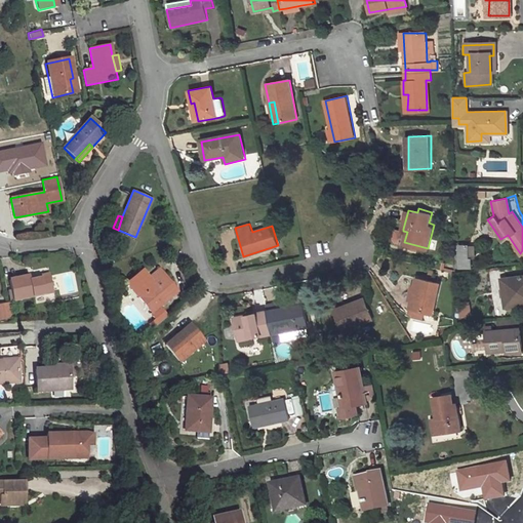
[(403,231),(403,229),(396,228),(394,237),(394,240),(404,242),(407,232),(403,231)]
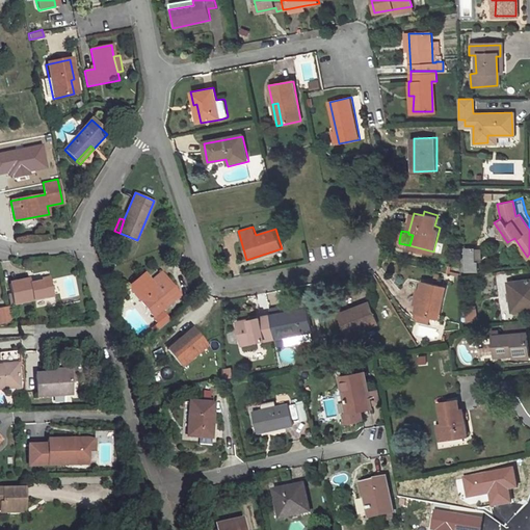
[(474,261),(473,248),(465,248),(466,271),(477,270),(477,261),(474,261)]
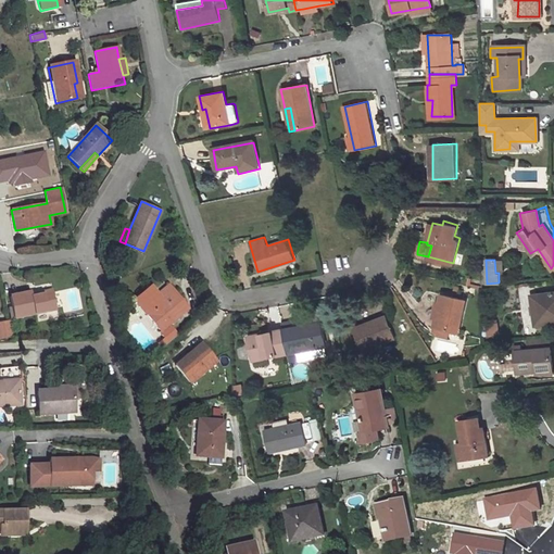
[(158,344),(162,350),(179,335),(170,324),(188,307),(168,285),(156,296),(149,288),(134,301),(160,331),(160,332),(164,339),(158,344)]
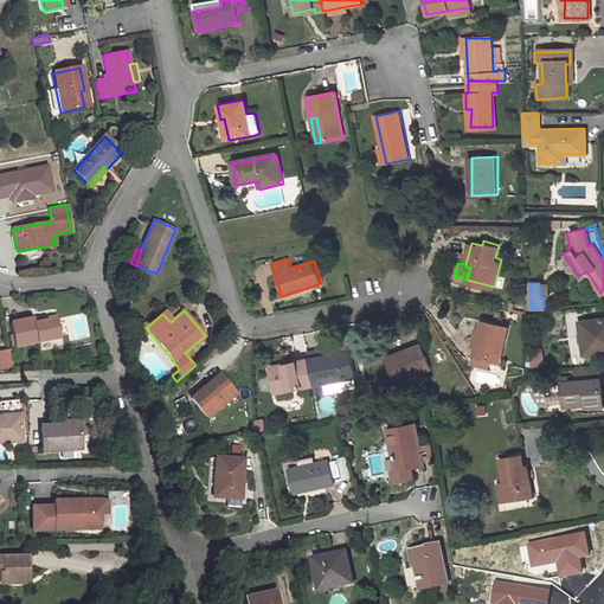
[(37,316),(12,321),(14,345),(59,340),(57,317),(39,319),(37,316)]
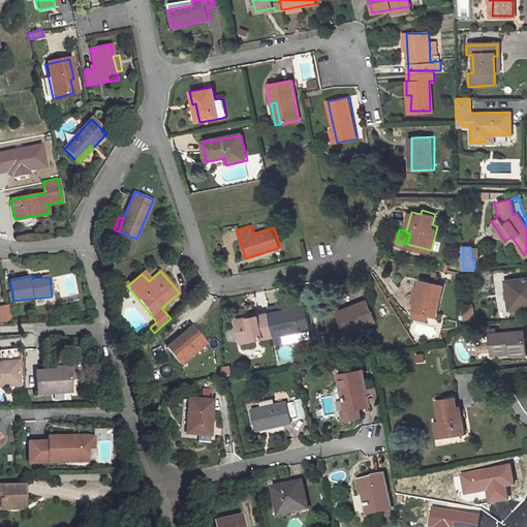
[(526,278),(506,280),(509,309),(526,306),(526,278)]
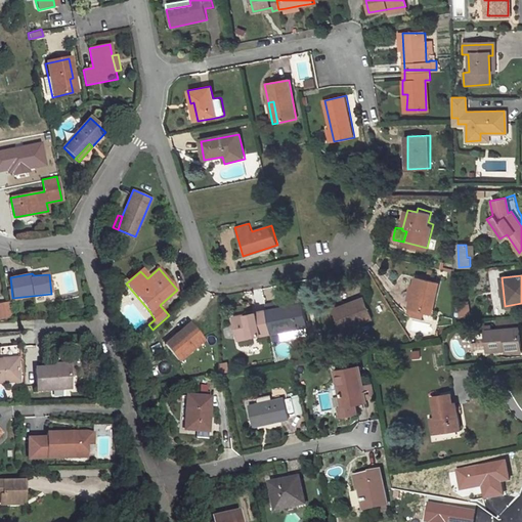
[(441,283),(416,276),(408,308),(433,314),(441,283)]
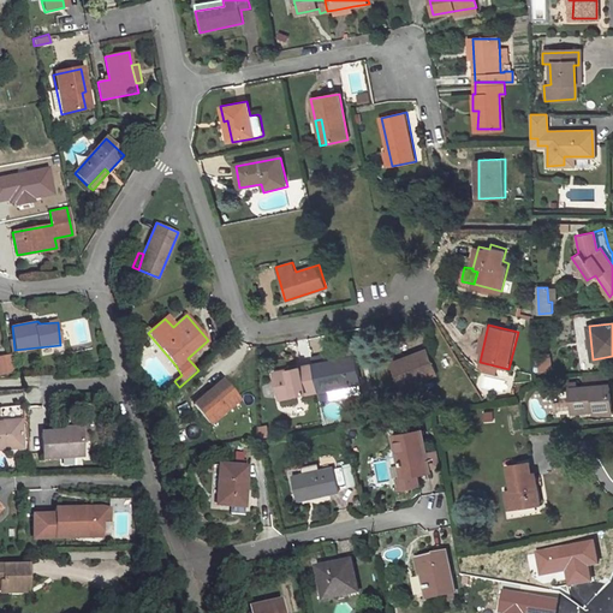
[(438,373),(427,349),(392,364),(403,388),(438,373)]
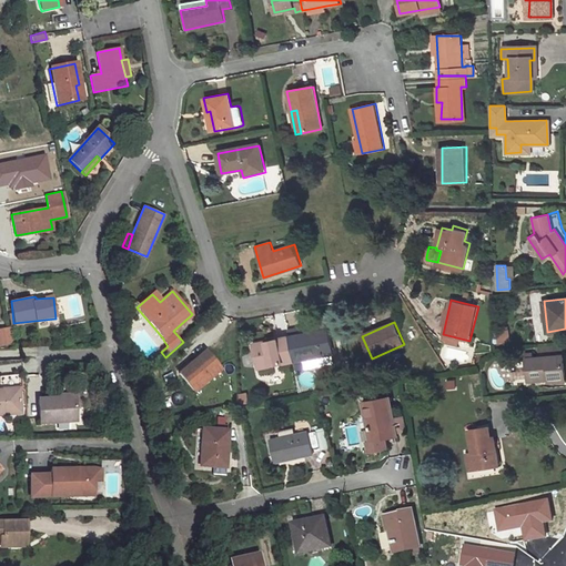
[(0,344),(11,343),(9,325),(0,326),(0,344)]
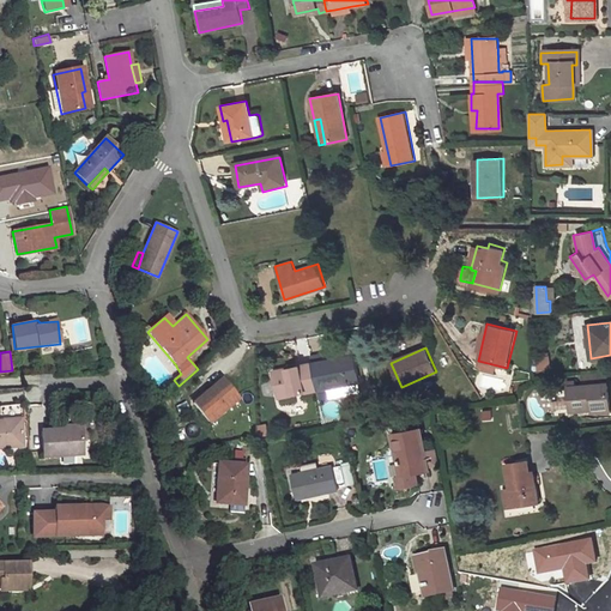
[(355,356),(313,366),(318,391),(360,382),(355,356)]
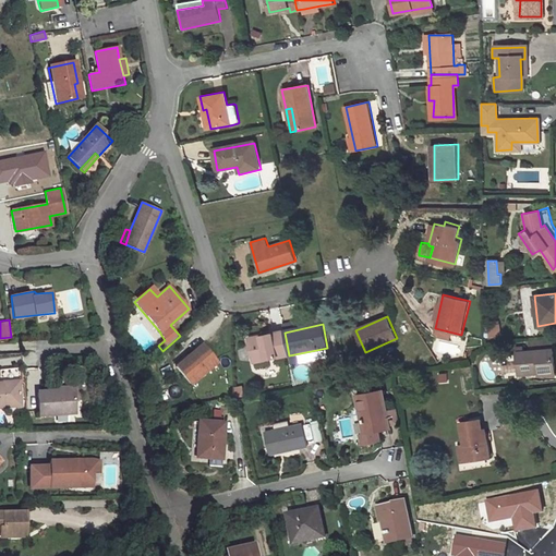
[(498,335),(498,324),(483,324),(483,335),(498,335)]
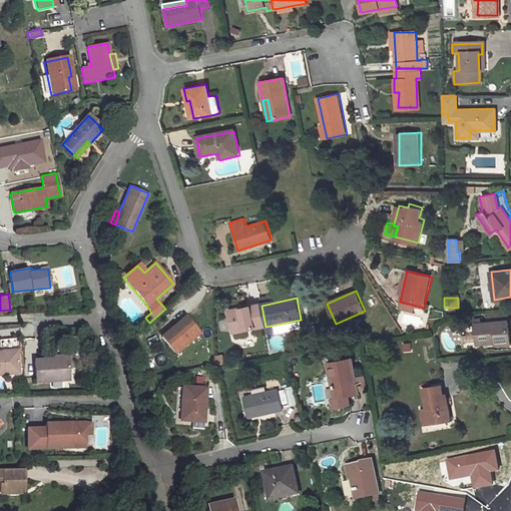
[(266,327),(262,306),(230,312),(234,332),(266,327)]
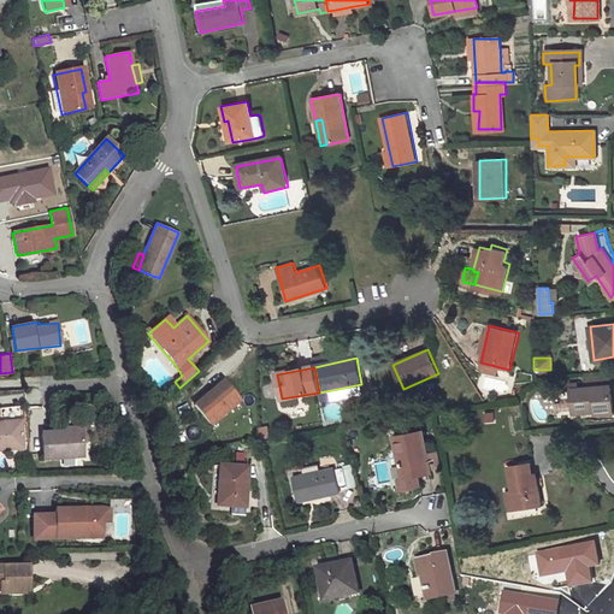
[(613,413),(612,377),(586,379),(588,390),(572,390),(574,414),(596,412),(596,415),(613,413)]
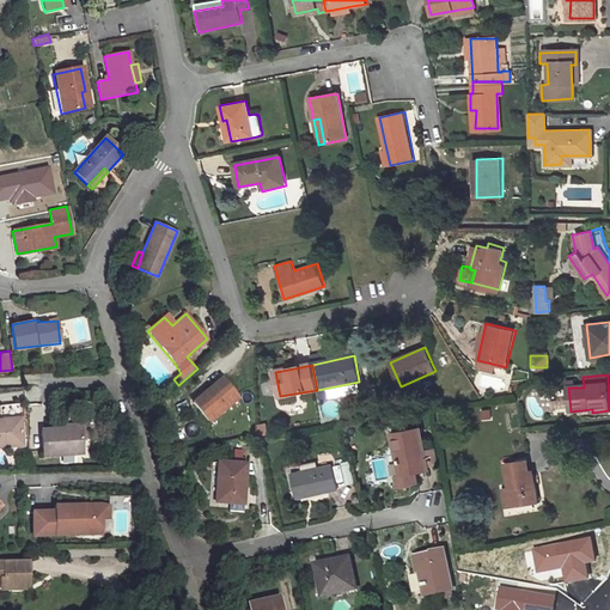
[(239,397),(223,378),(194,403),(211,422),(239,397)]
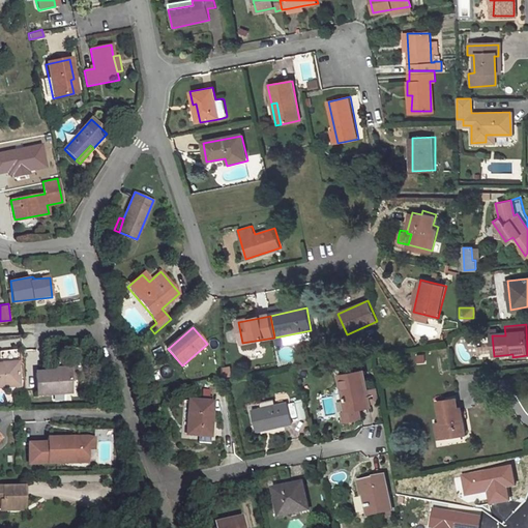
[(487,343),(476,343),(477,354),(488,354),(487,343)]
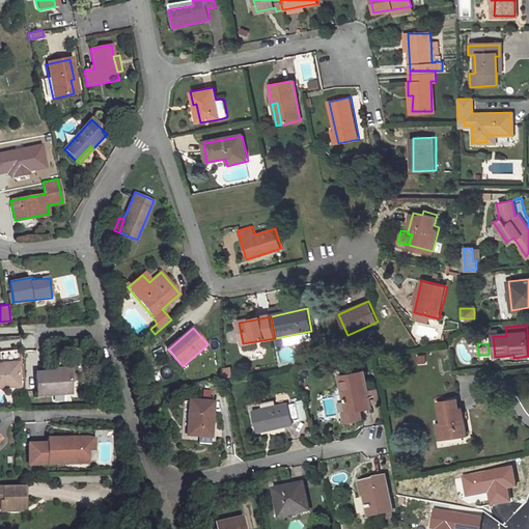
[(417,362),(425,362),(424,354),(416,354),(417,362)]
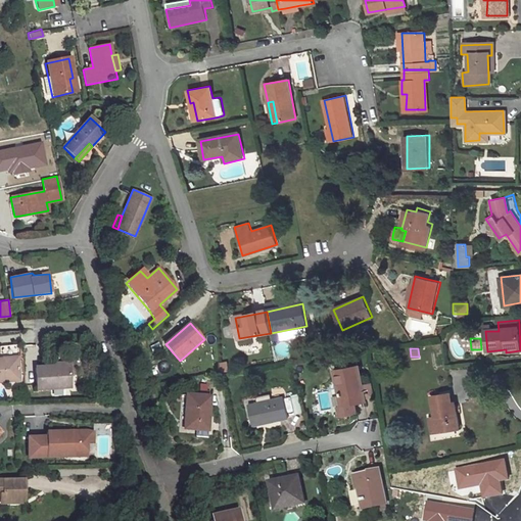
[(16,359),(0,360),(0,379),(18,378),(16,359)]
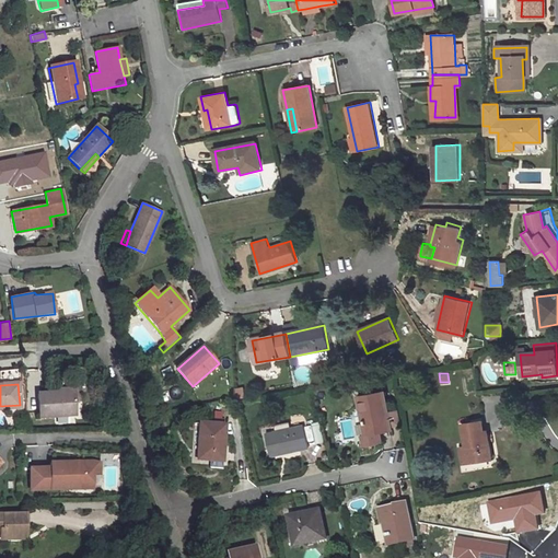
[(66,385),(34,391),(37,413),(70,407),(66,385)]
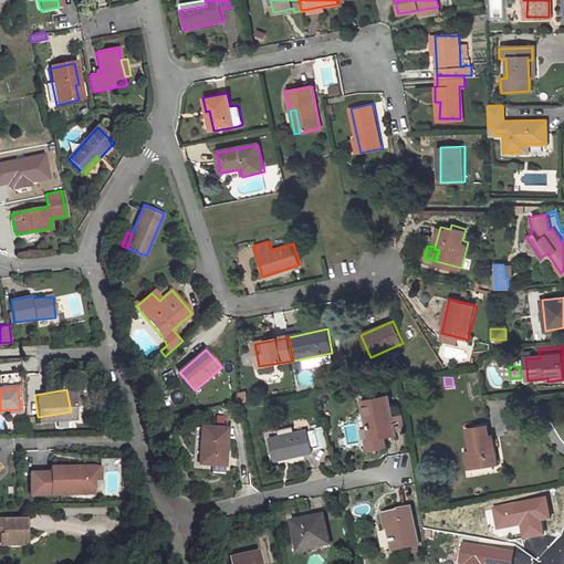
[(237,400),(246,400),(246,389),(236,389),(237,400)]
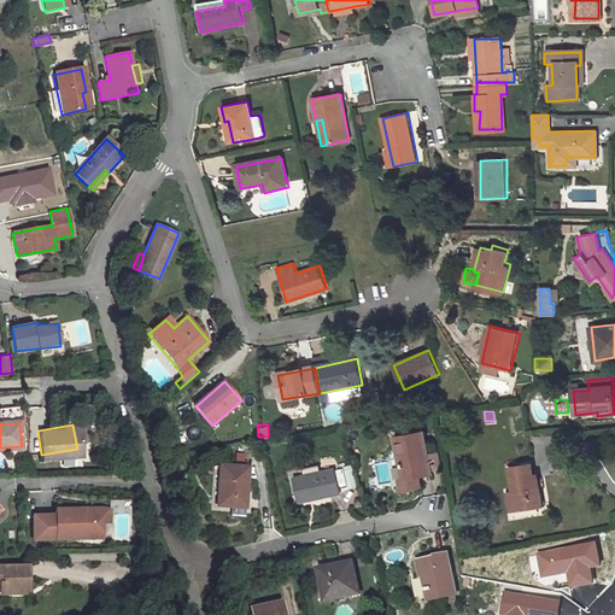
[(439,457),(437,449),(421,451),(417,428),(393,432),(403,475),(396,478),(398,491),(414,487),(411,476),(426,473),(423,461),(439,457)]
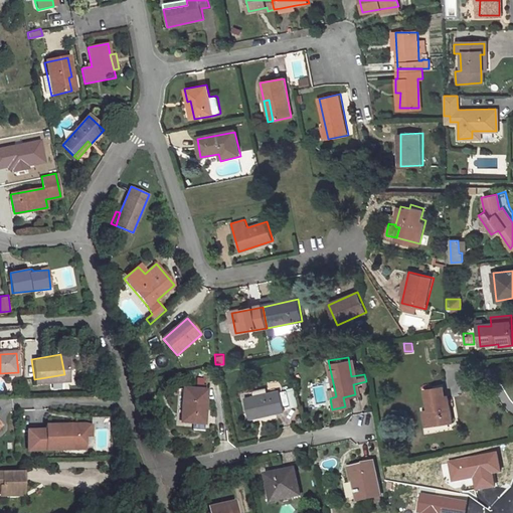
[(202,387),(183,386),(182,420),(201,420),(202,387)]
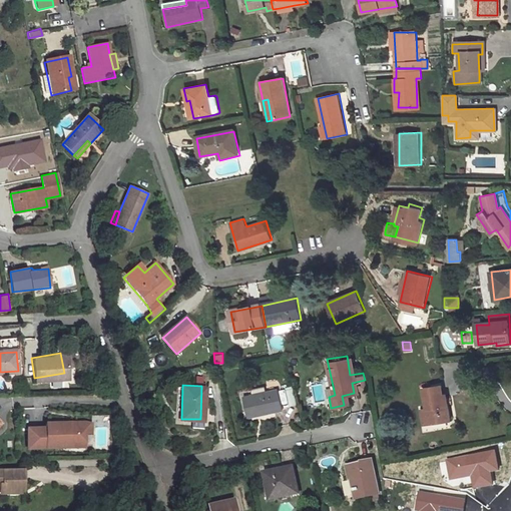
[(438,385),(420,388),(427,424),(448,421),(444,396),(440,397),(438,385)]
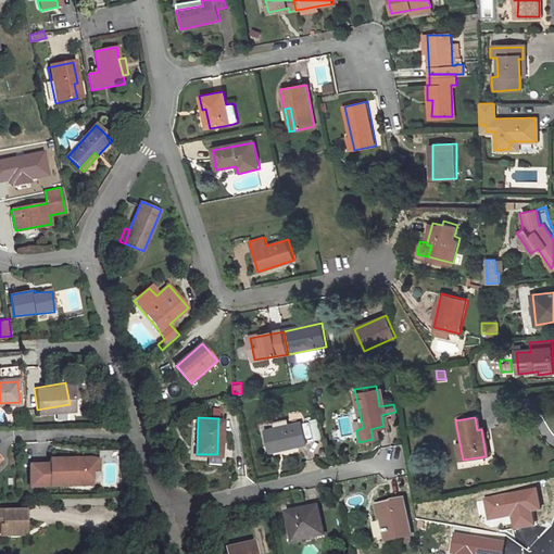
[(300,422),(263,427),(267,450),(303,443),(300,422)]
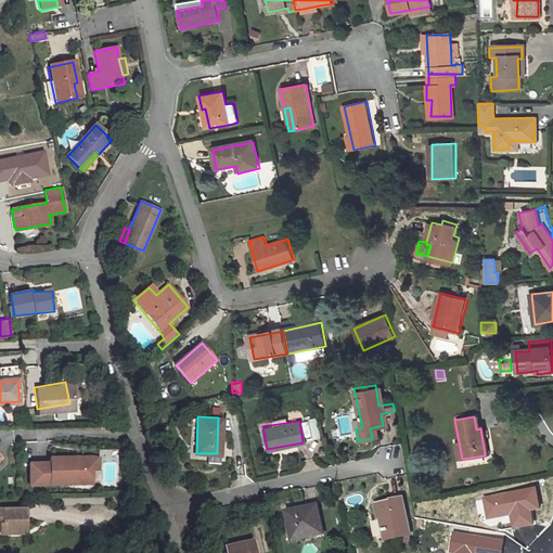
[(117,486),(117,449),(99,449),(99,486),(117,486)]
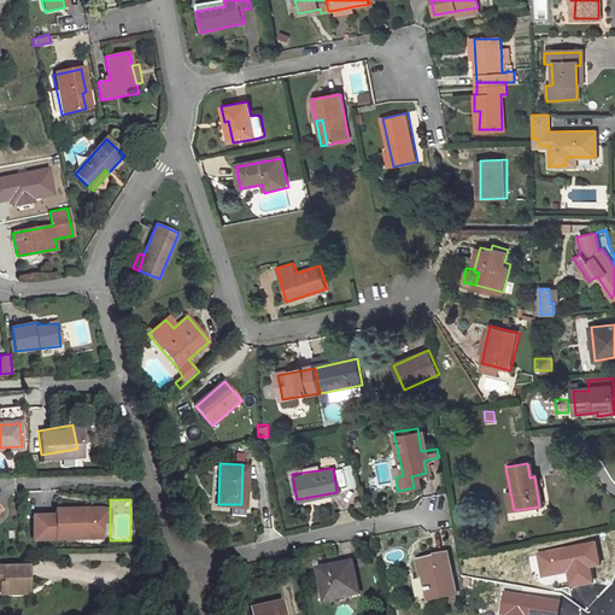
[(106,503),(99,501),(86,502),(87,505),(82,505),(82,502),(53,504),(53,510),(31,511),(33,536),(101,531),(100,513),(107,513),(106,503)]
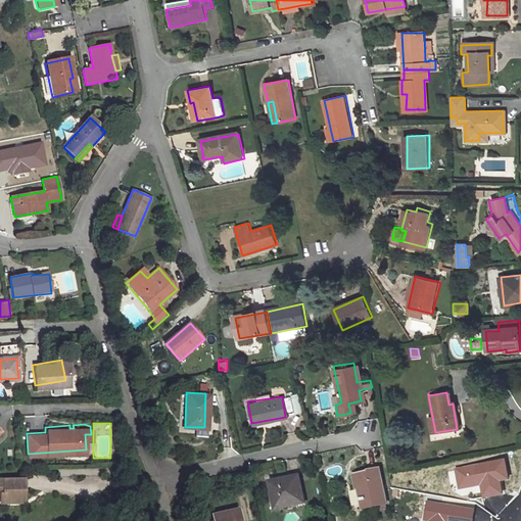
[(379,466),(352,471),(360,504),(385,498),(379,466)]
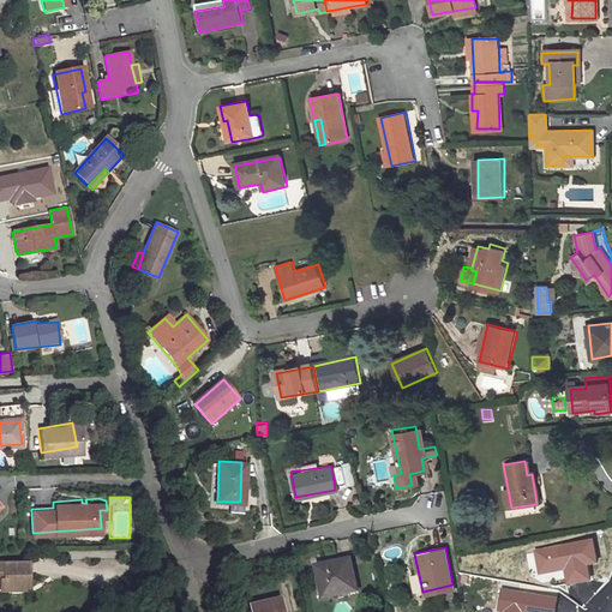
[(352,555),(316,559),(317,574),(322,573),(327,592),(357,586),(352,555)]
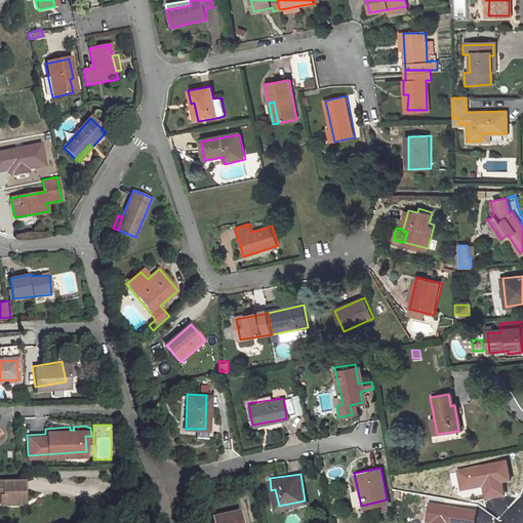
[(0,494),(1,499),(25,499),(24,478),(0,479),(0,494)]
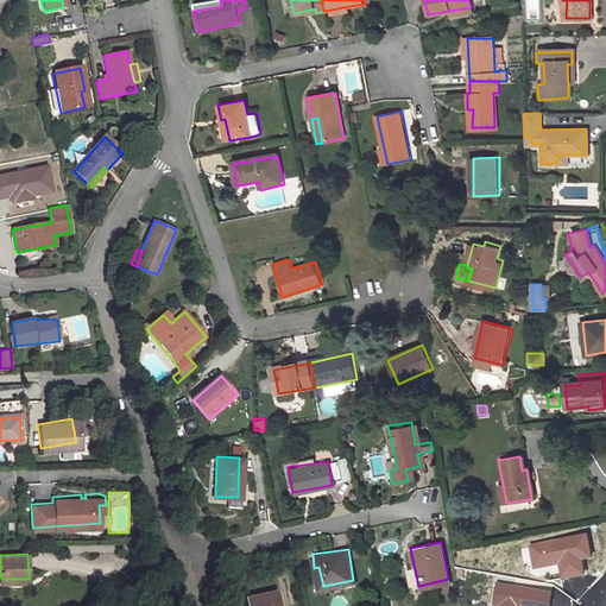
[(547,605),(550,597),(494,582),(488,605),(491,605),(547,605)]
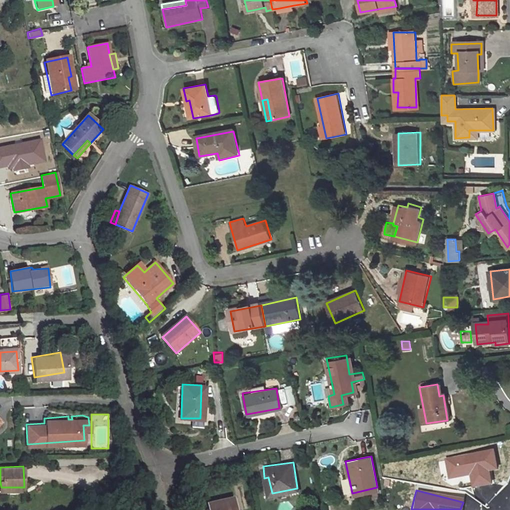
[(232,509),(229,494),(203,500),(205,509),(232,509)]
